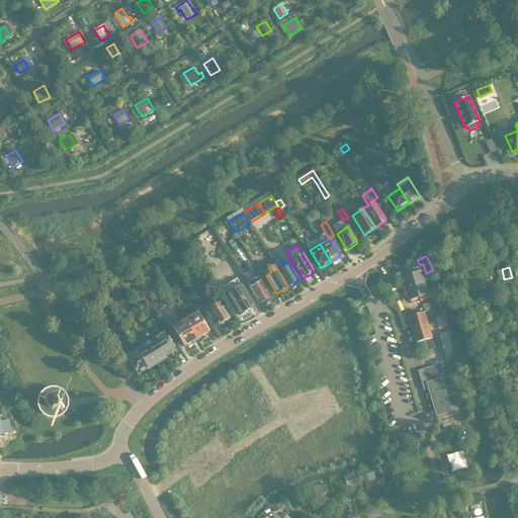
[(429,299),(420,271),(401,277),(408,300),(419,297),(420,301),(429,299)]
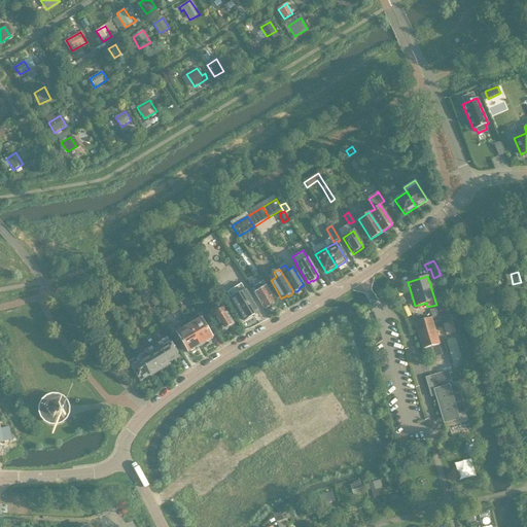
[(270,305),(275,302),(266,286),(265,286),(262,282),(251,288),(264,309),(265,308),(265,309),(271,306),(270,305)]
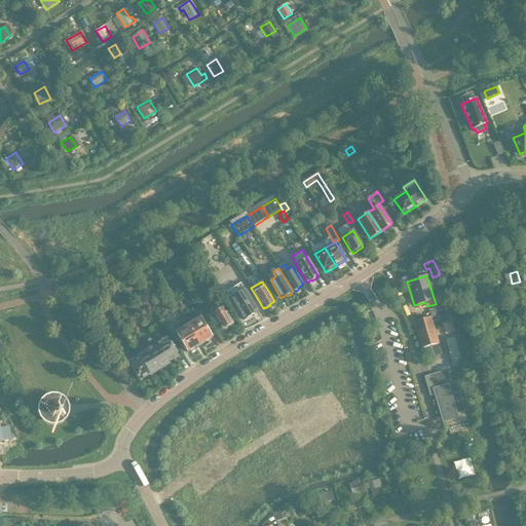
[(136,284),(134,285),(124,290),(127,295),(139,288),(136,284)]
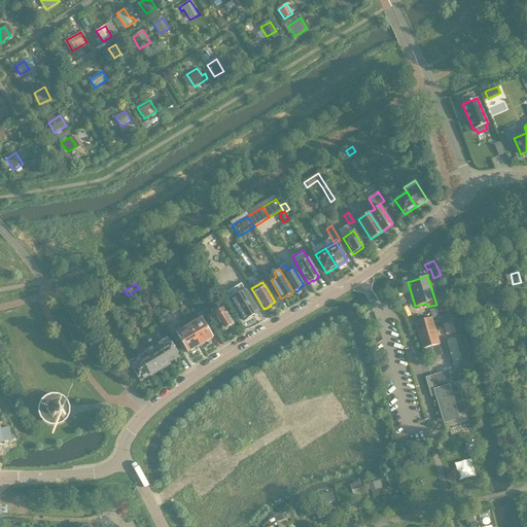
[(257,312),(241,284),(226,292),(244,320),(257,312)]
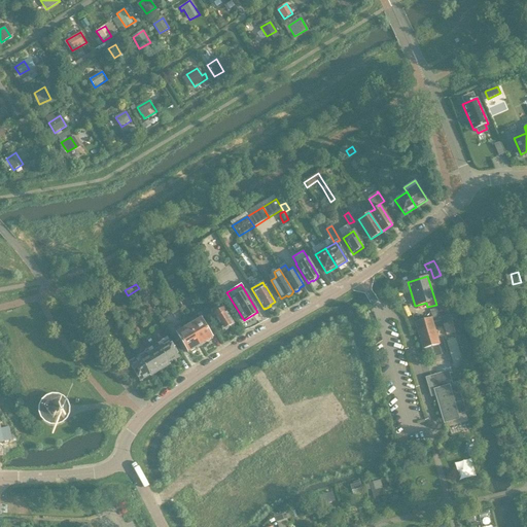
[(519,293),(511,295),(514,311),(522,309),(519,293)]
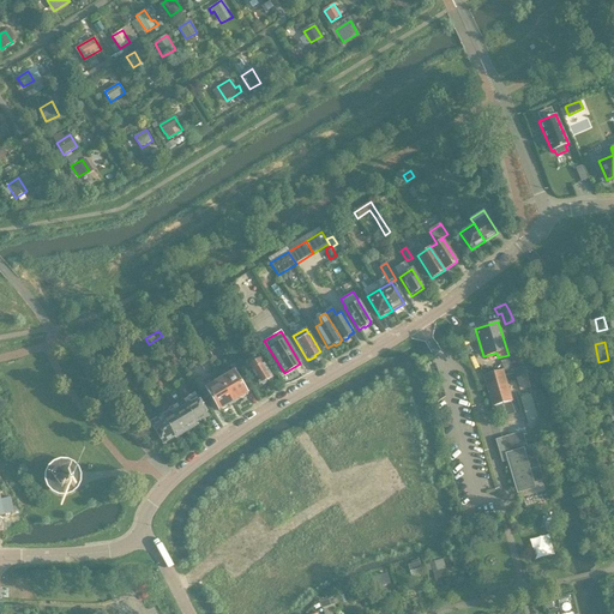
[(511,401),(505,378),(523,372),(519,355),(504,360),(506,369),(503,371),(503,369),(482,375),(492,407),(493,407),(497,419),(515,414),(511,402),(511,401)]
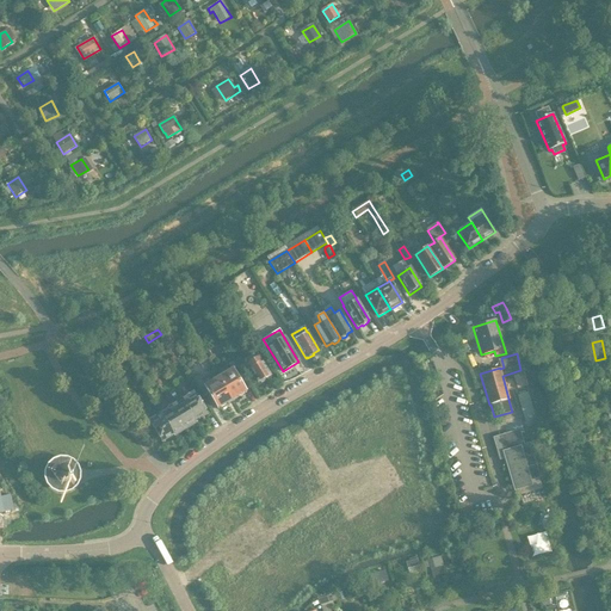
[(252,356),(244,362),(239,364),(245,376),(251,372),(257,383),(259,383),(261,383),(264,382),(264,380),(271,376),(258,356),(253,358),(252,356)]
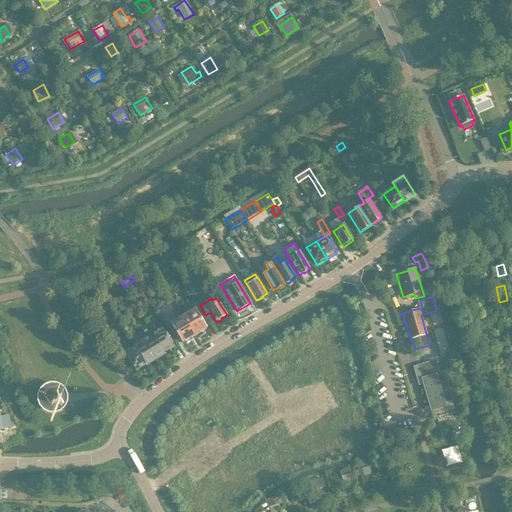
[(195,310),(183,317),(194,336),(207,329),(206,327),(209,325),(204,316),(200,319),(195,310)]
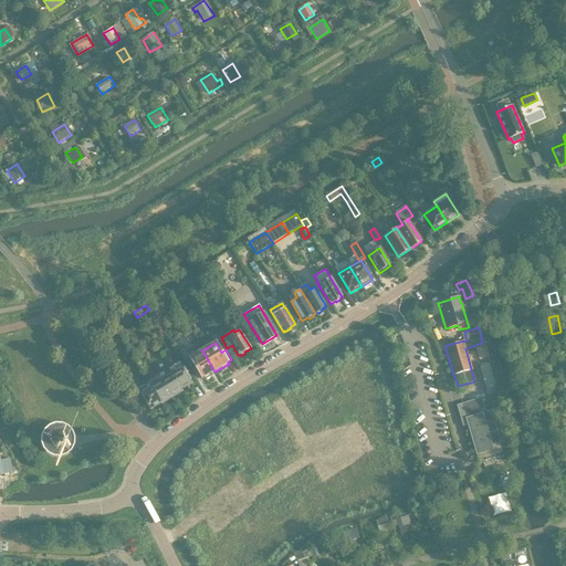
[(489,357),(485,345),(475,347),(479,360),(489,357)]
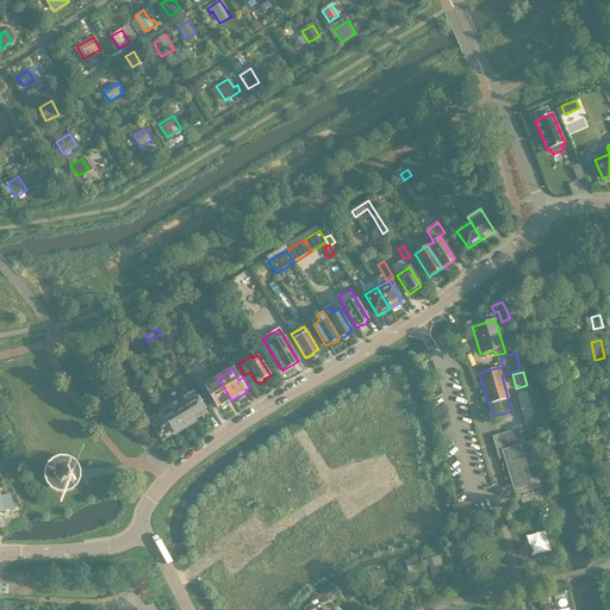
[(218,409),(231,400),(218,378),(205,386),(218,409)]
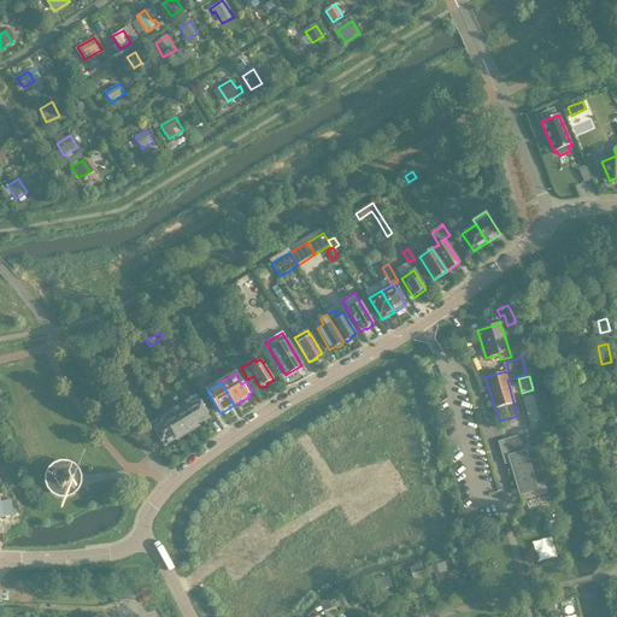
[(210,418),(198,399),(191,403),(188,400),(184,404),(198,425),(210,418)]
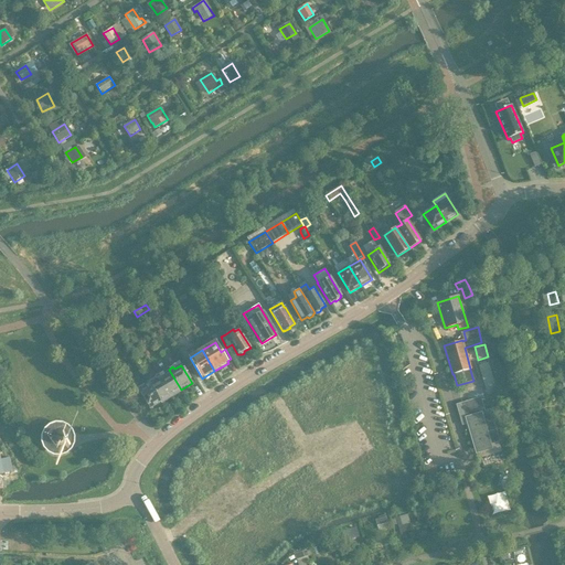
[(181,390),(169,370),(158,375),(170,396),(174,393),(178,393),(180,392),(181,390)]
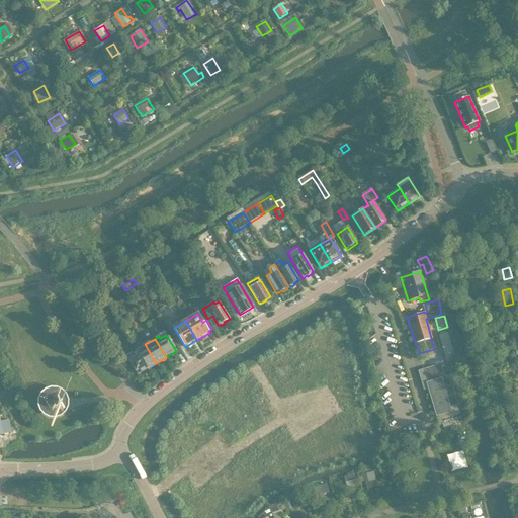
[(156,363),(145,344),(142,346),(143,349),(137,352),(147,368),(148,368),(150,368),(152,367),(153,365),(156,363)]
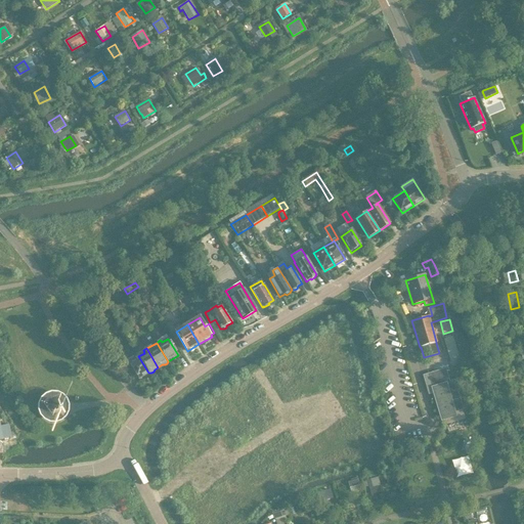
[(148,373),(138,356),(137,354),(133,356),(127,360),(129,362),(139,379),(148,373)]
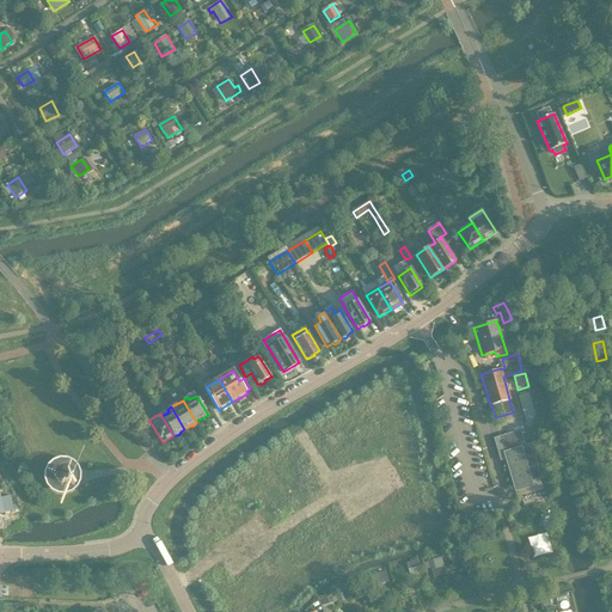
[(550,476),(539,436),(528,439),(531,444),(525,446),(520,430),(494,439),(499,454),(503,453),(514,493),(533,487),(532,482),(540,478),(550,476)]
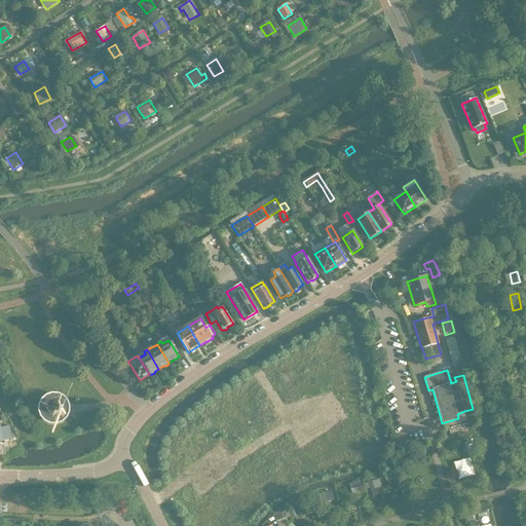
[(51,402),(50,402),(49,403),(48,404),(47,404),(46,406),(46,407),(46,408),(45,409),(46,411),(46,412),(47,413),(47,414),(48,415),(49,416),(51,416),(52,417),(53,417),(54,416),(57,416),(58,415),(59,415),(60,414),(61,413),(61,412),(61,411),(62,410),(62,409),(62,408),(61,408),(61,407),(61,406),(61,405),(60,404),(59,404),(59,403),(58,403),(57,402),(55,402),(54,402),(53,401),(52,402),(51,402)]
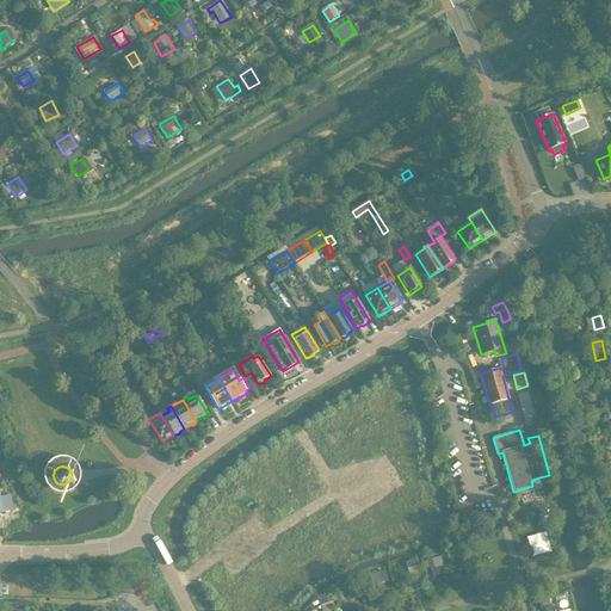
[(539,477),(531,481),(532,486),(534,489),(542,486),(539,477)]
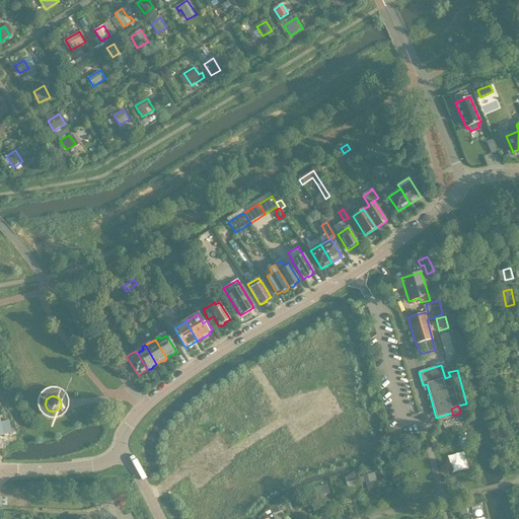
[(0,420),(0,435),(12,432),(8,421),(1,423),(0,420)]
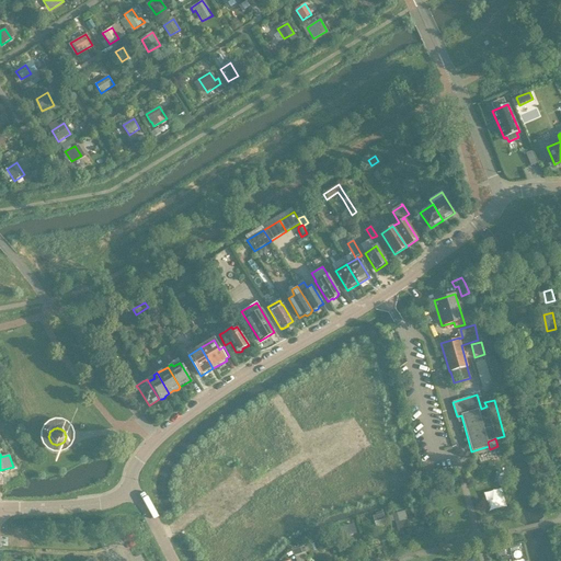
[(386,524),(384,513),(381,514),(380,511),(375,512),(376,515),(373,516),(375,526),(386,524)]
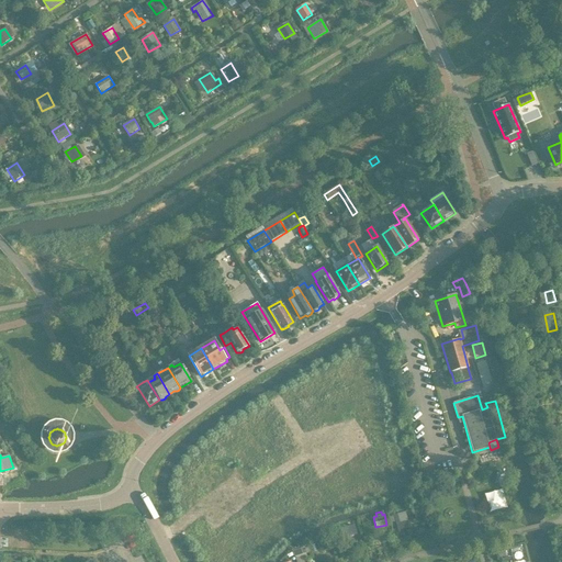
[(407,520),(405,512),(393,515),(395,524),(407,520)]
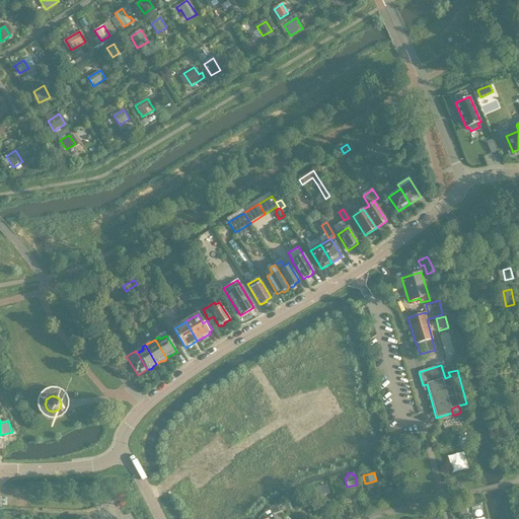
[(326,487),(314,490),(316,498),(328,495),(326,487)]
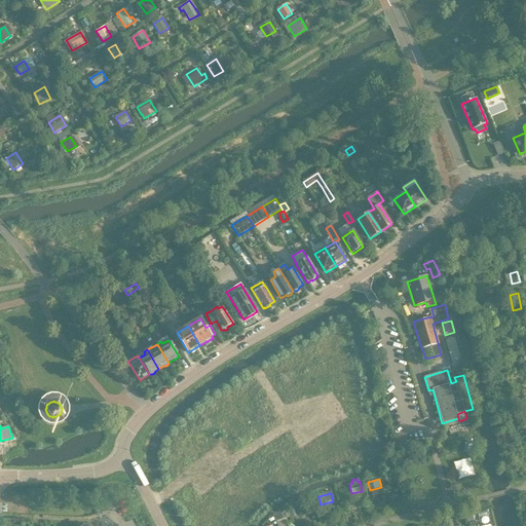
[(312,513),(309,505),(306,506),(305,503),(300,505),(301,510),(298,511),(300,517),(312,513)]
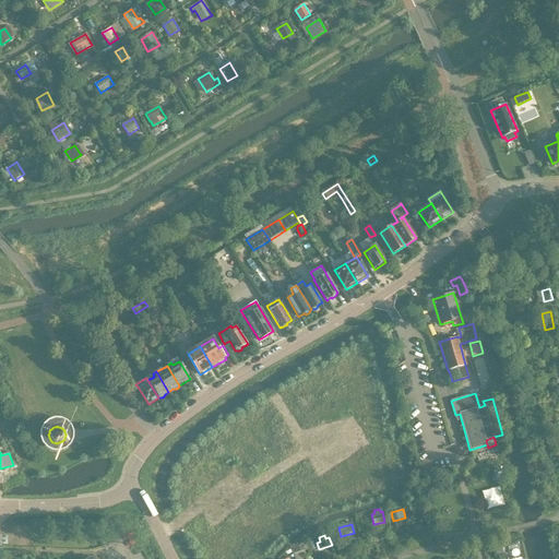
[(305,551),(302,546),(301,545),(292,547),(294,555),(305,551)]
